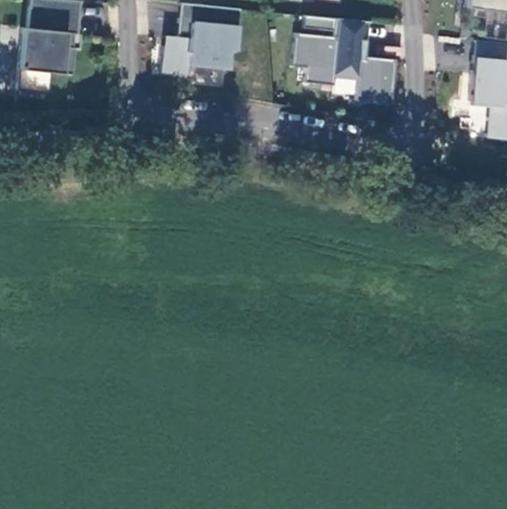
[(67,34),(74,34),(76,35),(79,1),(68,0),(30,0),(28,29),(23,28),(17,90),(49,93),(50,73),(72,75),(75,48),(72,48),(65,47),(67,34)]
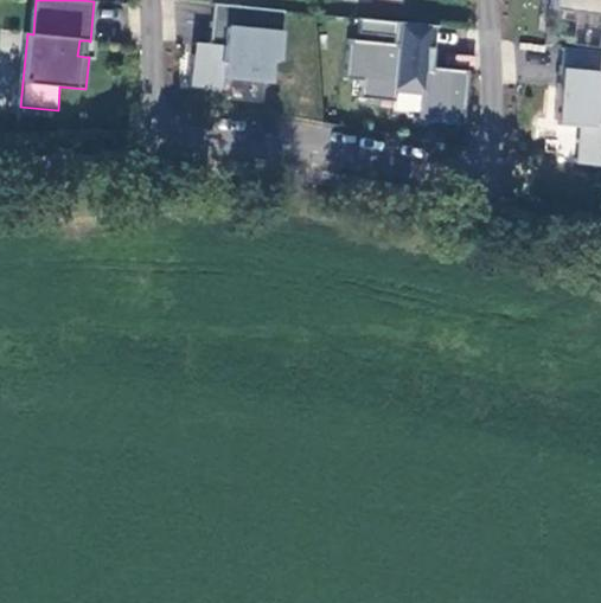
[(600,13),(600,0),(555,0),(554,7),(600,13)]
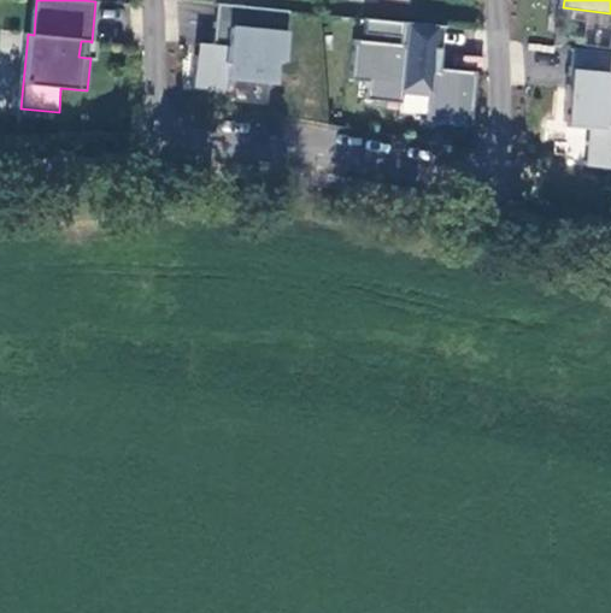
[(219,4),(216,46),(215,57),(199,56),(195,86),(228,88),(228,77),(275,82),(277,58),(286,59),(289,11),(219,4)]
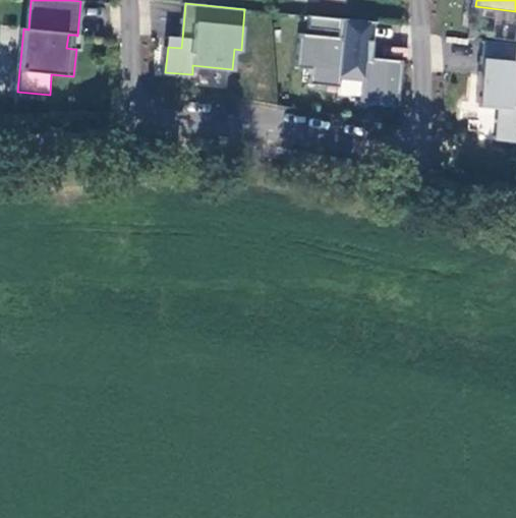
[(374,40),(376,21),(310,15),(309,29),(340,32),(340,37),(301,33),(298,67),(312,68),(311,83),(341,87),(342,76),(364,78),(362,101),(399,105),(404,59),(374,57),(375,40),(374,40)]
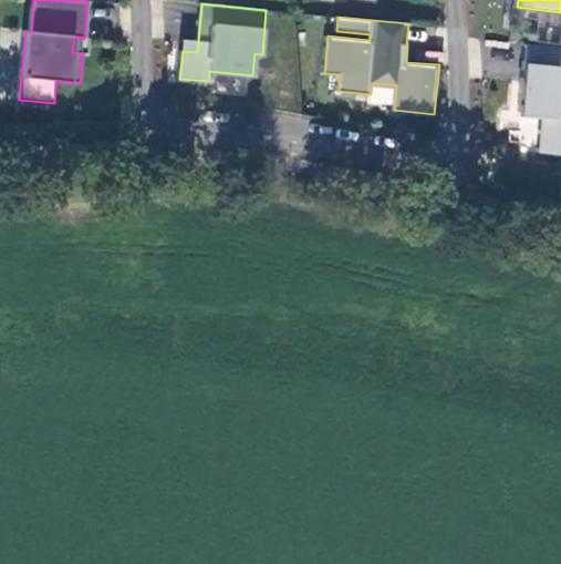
[(80,53),(82,38),(74,38),(72,52),(80,53)]
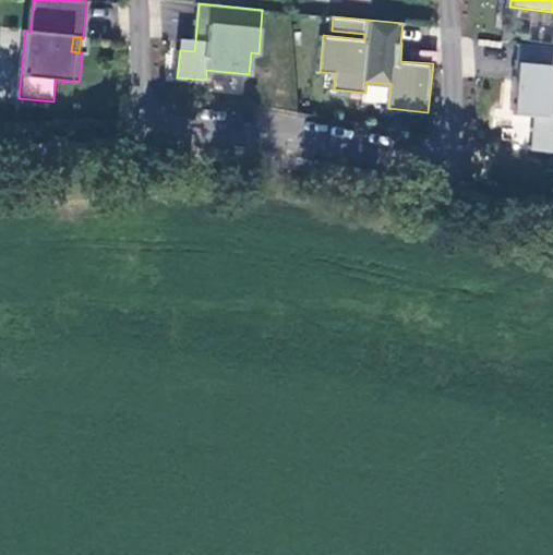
[(181,40),(180,50),(194,51),(195,41),(181,40)]
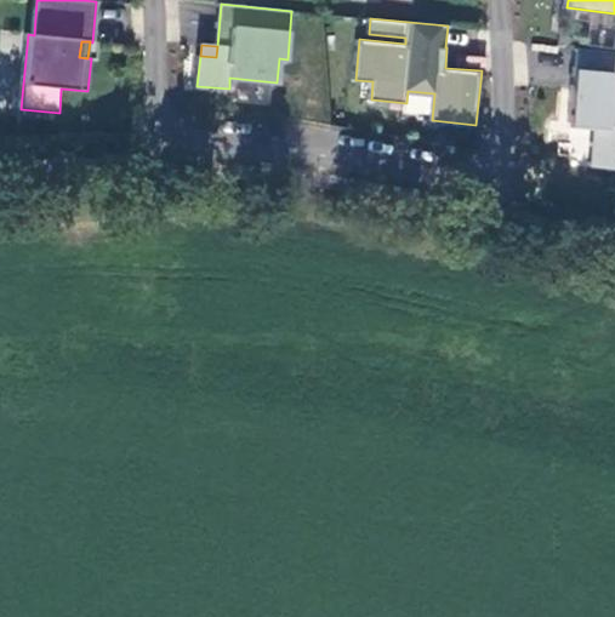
[(614,106),(614,50),(579,46),(571,121),(614,125),(614,106)]
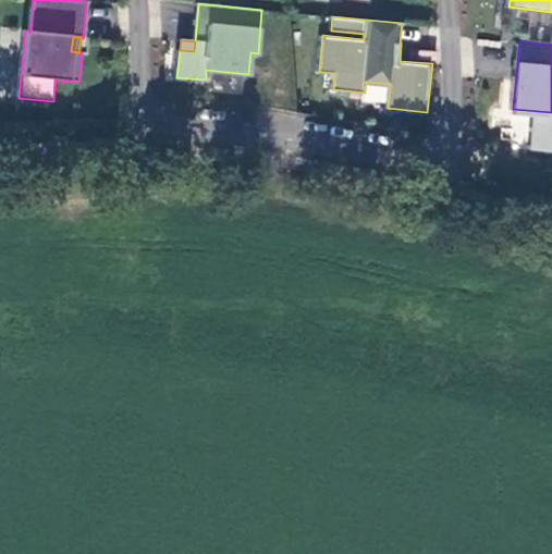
[(494,71),(497,48),(473,46),(470,69),(494,71)]
